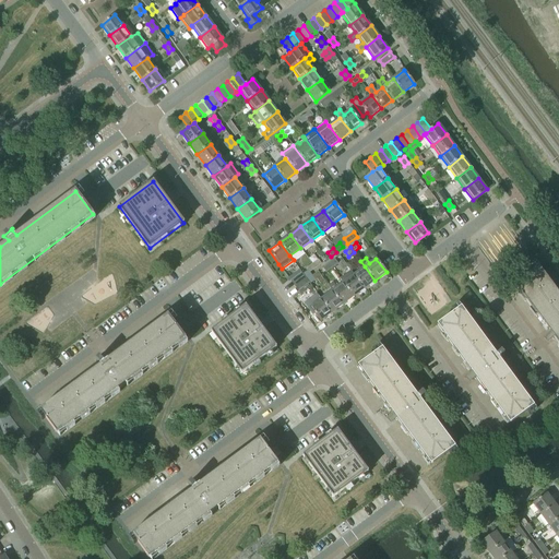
[(321,263),(318,259),(312,263),(316,268),(321,263)]
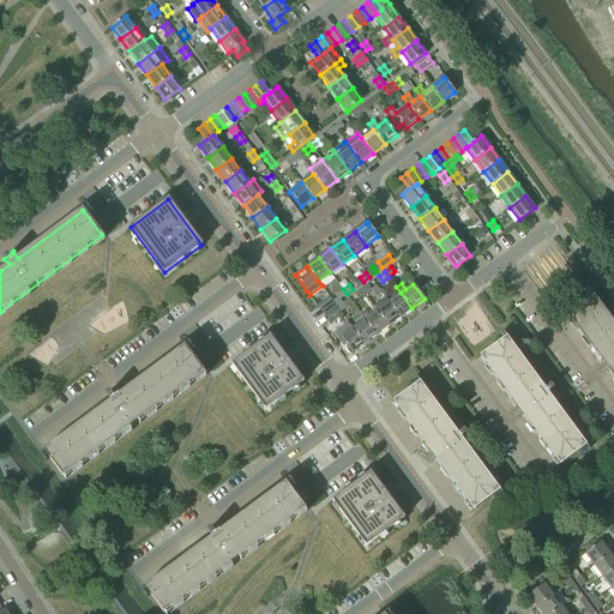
[(371,289),(367,284),(361,289),(365,294),(371,289)]
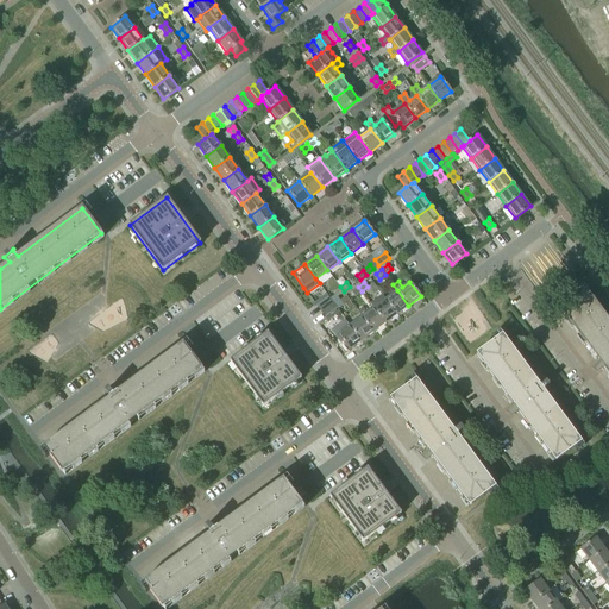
[(333,292),(337,296),(344,292),(340,287),(333,292)]
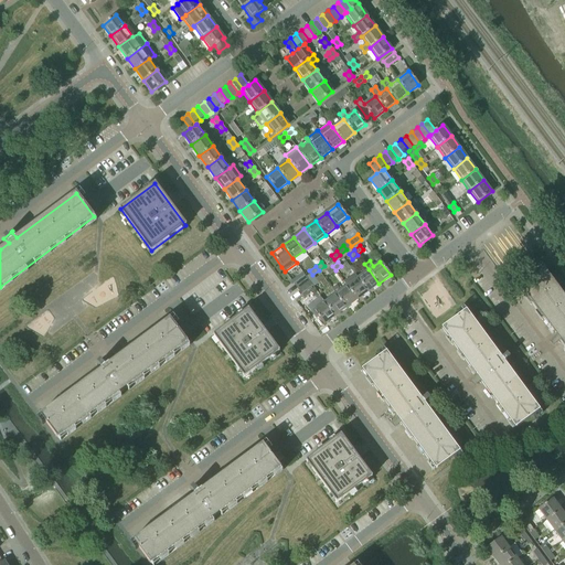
[(326,270),(329,275),(336,270),(332,266),(326,270)]
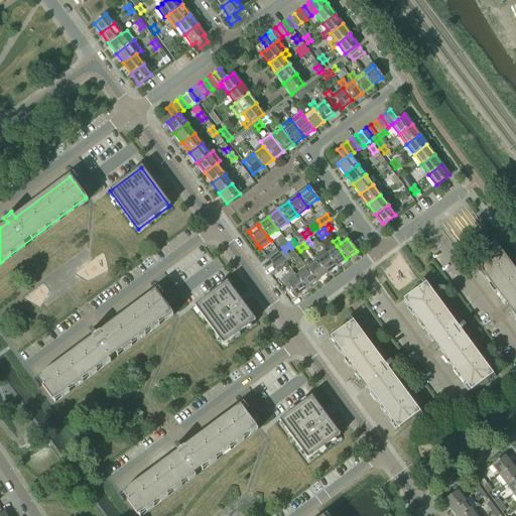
[(327,253),(327,254),(336,266),(346,259),(337,246),(327,253)]
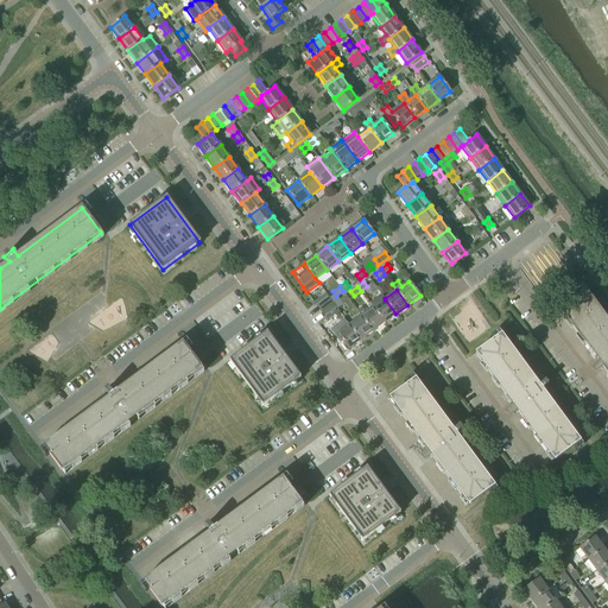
[(601,365),(607,374),(607,318),(587,290),(559,309),(597,360),(593,365),(597,369),(601,365)]
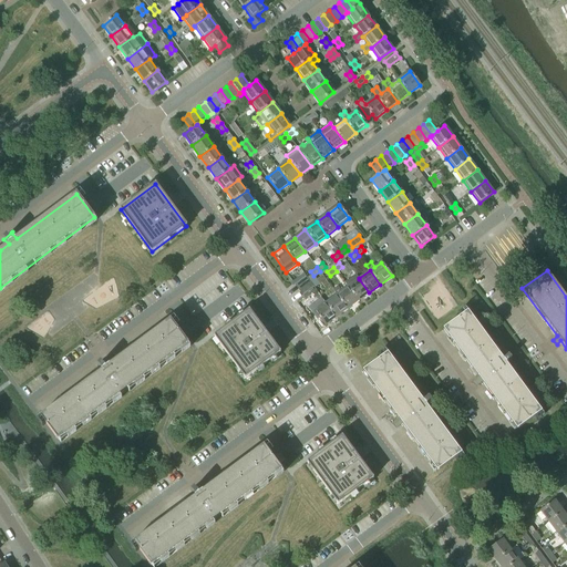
[(356,274),(344,282),(348,287),(358,301),(369,292),(359,279),(359,278),(356,274)]
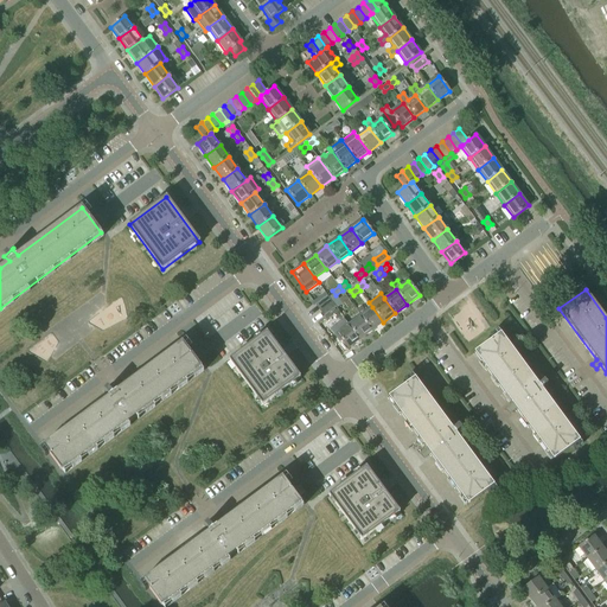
[(342,305),(349,299),(345,294),(338,300),(342,305)]
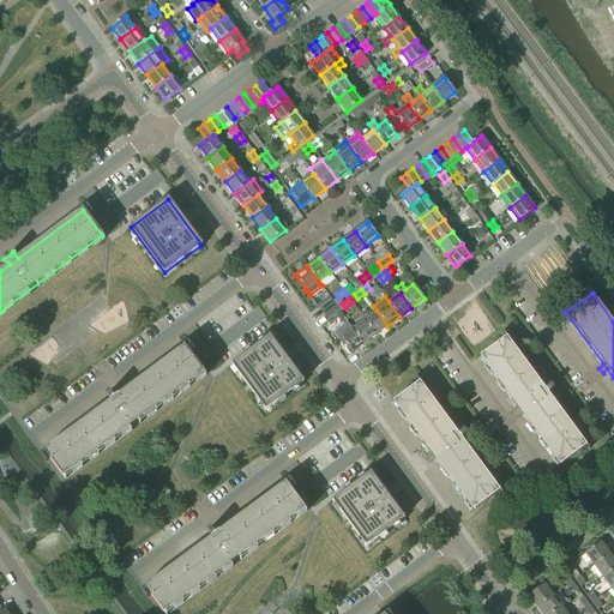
[(331,299),(319,308),(324,314),(336,305),(331,299)]
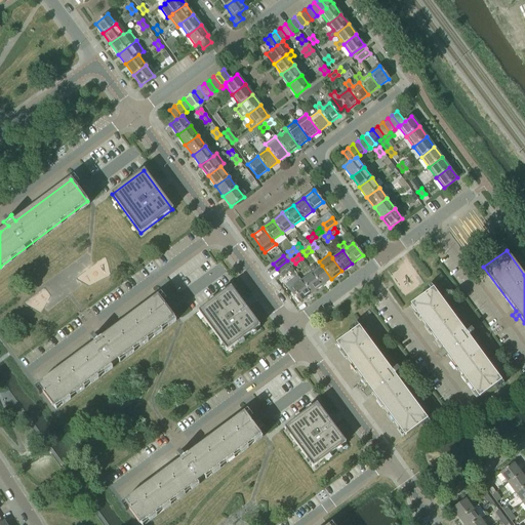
[(287,260),(277,269),(280,274),(281,276),(282,276),(292,268),(287,260)]
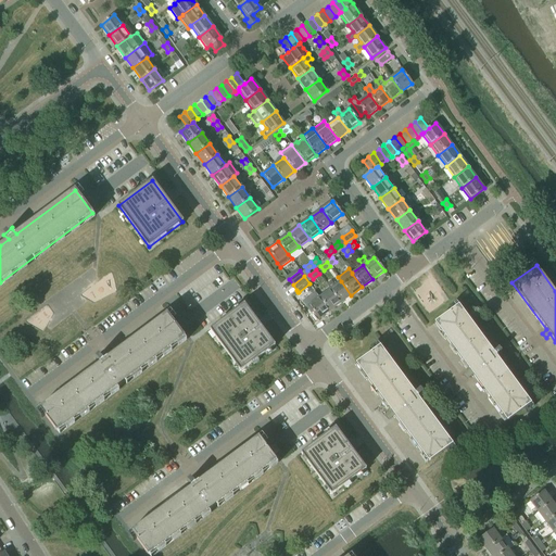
[(331,280),(326,285),(330,289),(340,303),(351,295),(341,281),(335,286),(331,280)]
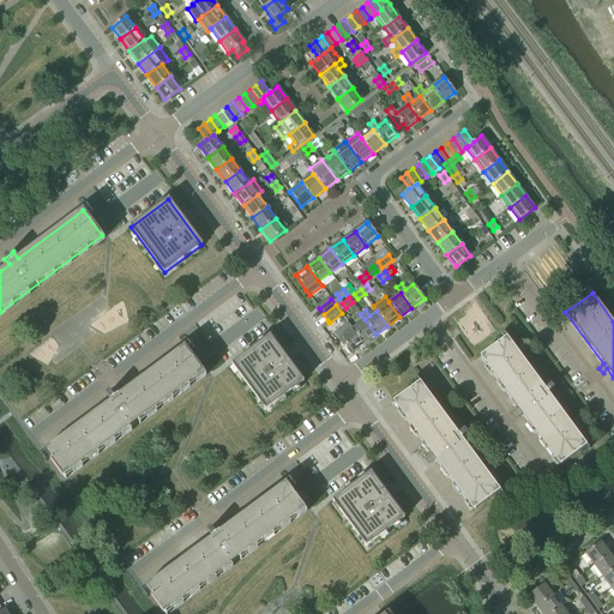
[(365,319),(353,329),(365,343),(375,335),(365,319)]
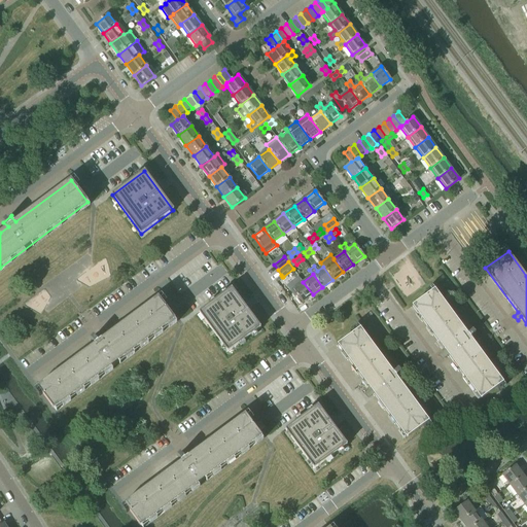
[(292,281),(288,284),(302,303),(313,294),(303,282),(296,286),(292,281)]
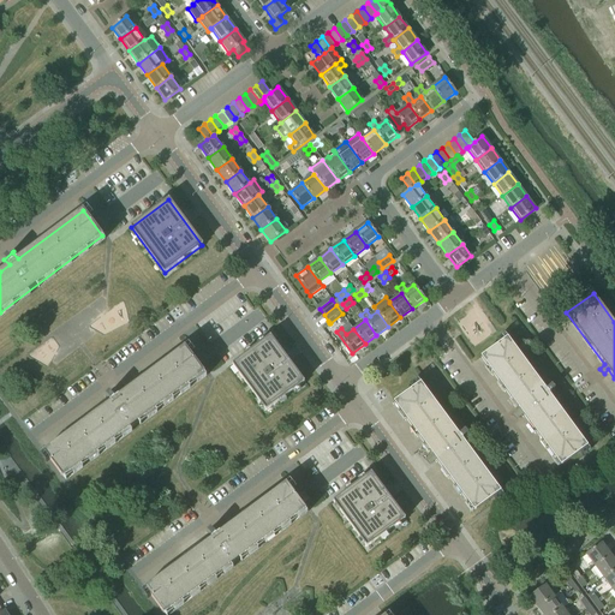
[(270,336),(232,365),(266,411),(304,382),(270,336)]
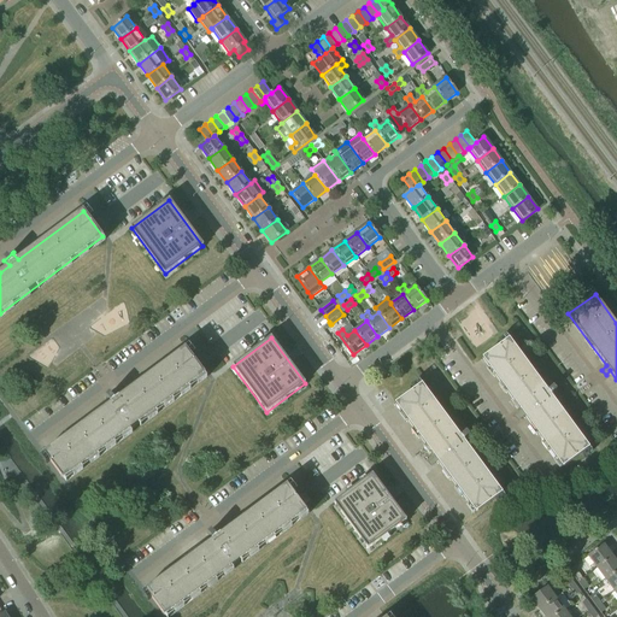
[(589,447),(509,339),(482,358),(563,466),(589,447)]
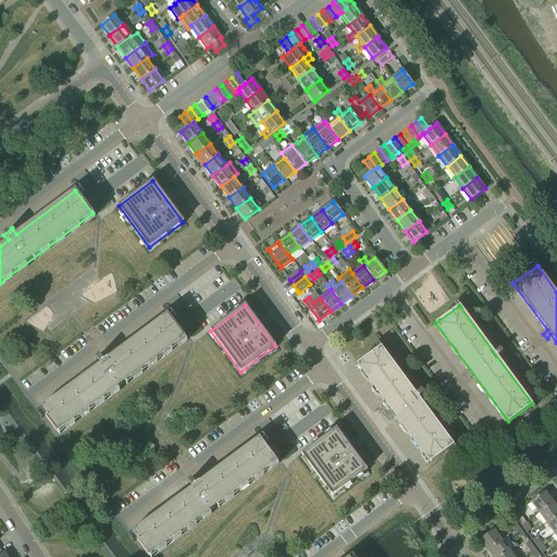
[(103,351),(102,351),(96,359),(100,363),(40,409),(58,433),(185,338),(168,314),(108,358),(102,353),(103,351)]
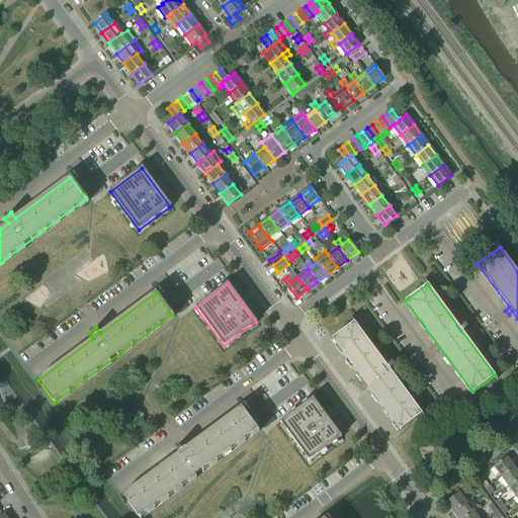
[(399,430),(421,414),(354,322),(332,339),(399,430)]
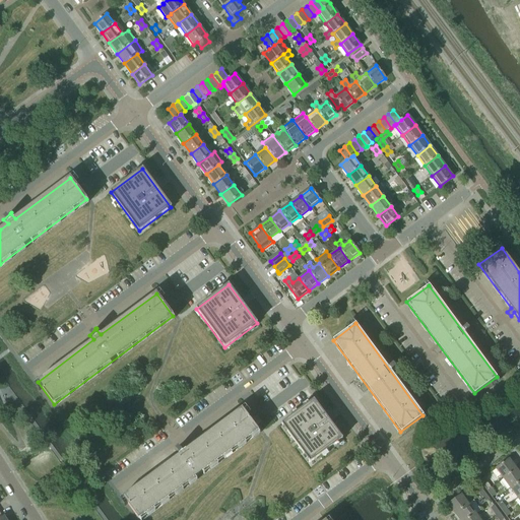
[(314,400),(281,424),(310,462),(342,439),(314,400)]
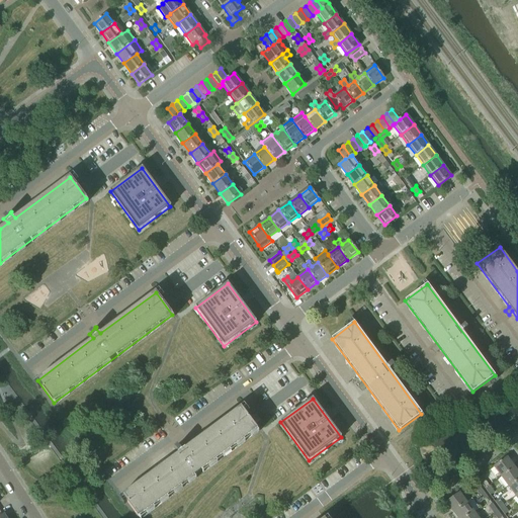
[(127,502),(139,517),(159,502),(257,429),(241,407),(186,447),(181,442),(182,441),(174,448),(179,453),(122,495),(127,502)]
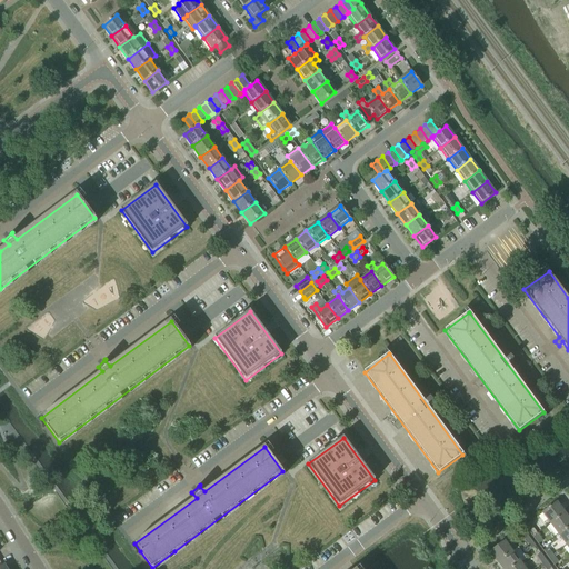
[(277,457),(281,463),(286,461),(281,455),(277,457)]
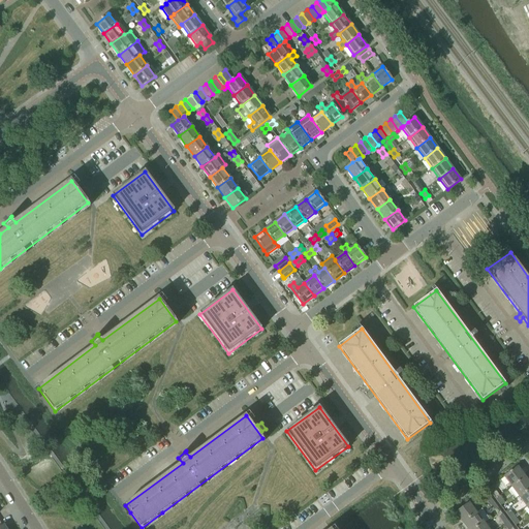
[(518,466),(503,476),(511,487),(525,476),(518,466)]
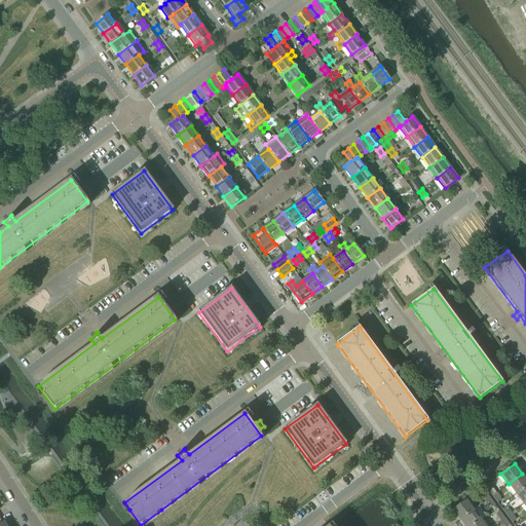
[(516,494),(525,486),(525,479),(522,474),(509,484),(516,494)]
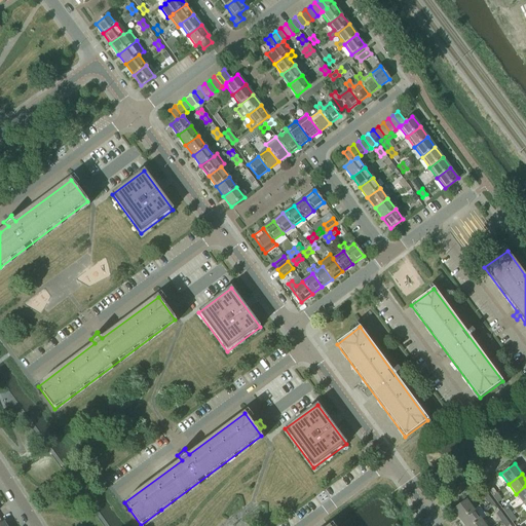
[(496,493),(491,486),(487,489),(492,496),(496,493)]
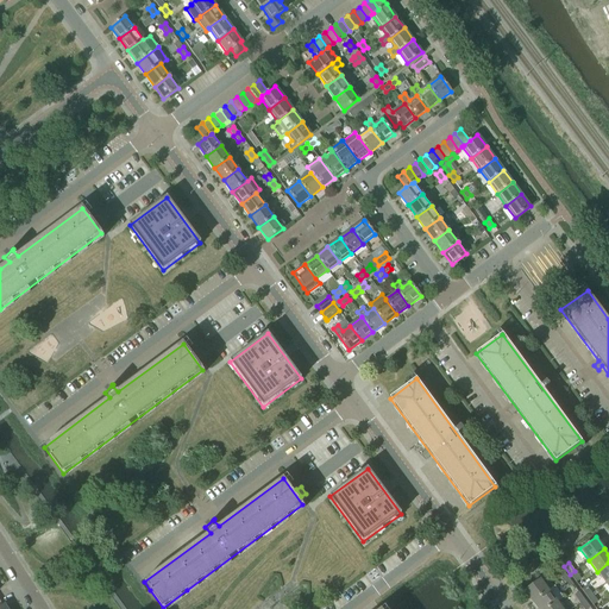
[(606,583),(608,581),(608,563),(597,572),(606,583)]
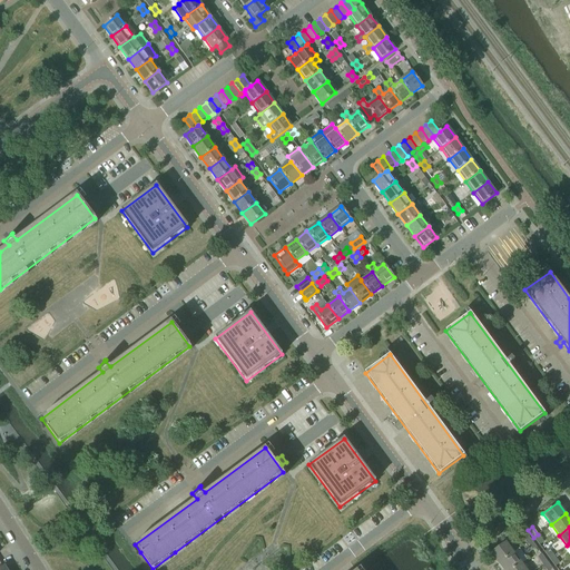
[(526,532),(521,536),(527,543),(531,540),(526,532)]
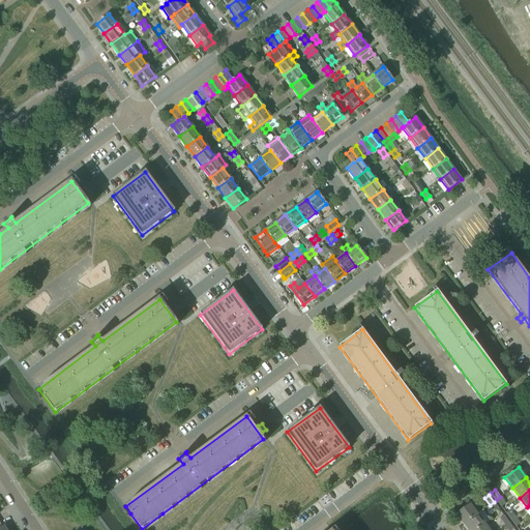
[(501,506),(505,503),(500,497),(496,500),(501,506)]
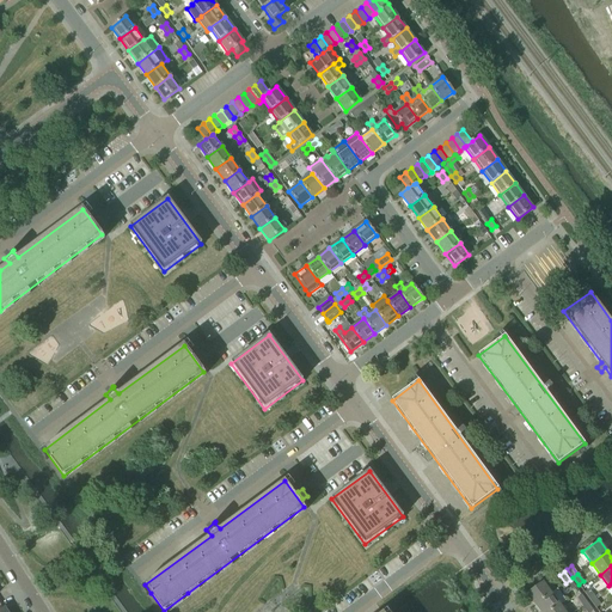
[(570,591),(575,587),(570,580),(565,583),(570,591)]
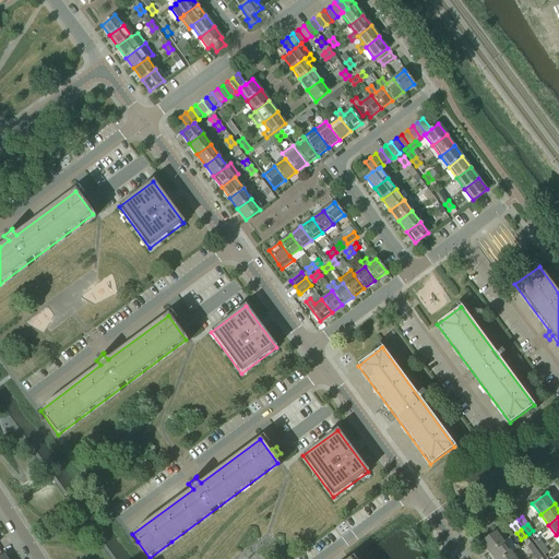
[(496,531),(480,542),(489,552),(503,542),(496,531)]
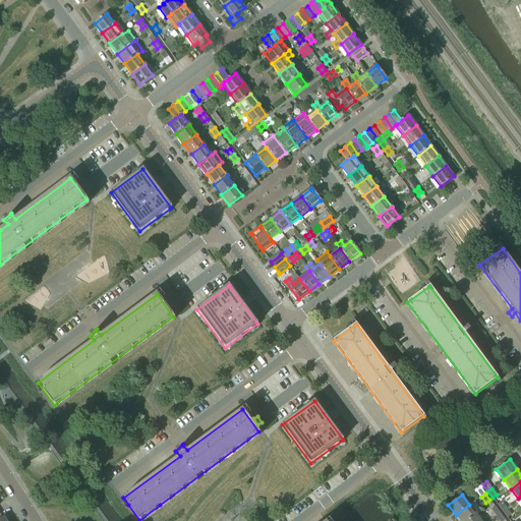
[(502,502),(498,505),(502,511),(506,508),(502,502)]
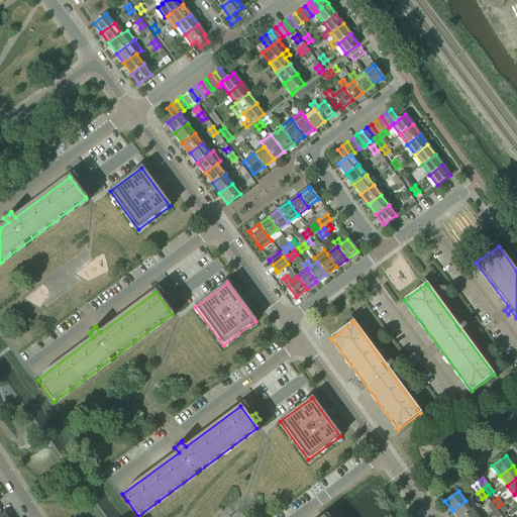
[(456,516),(463,516),(473,511),(466,501),(452,511),(456,516)]
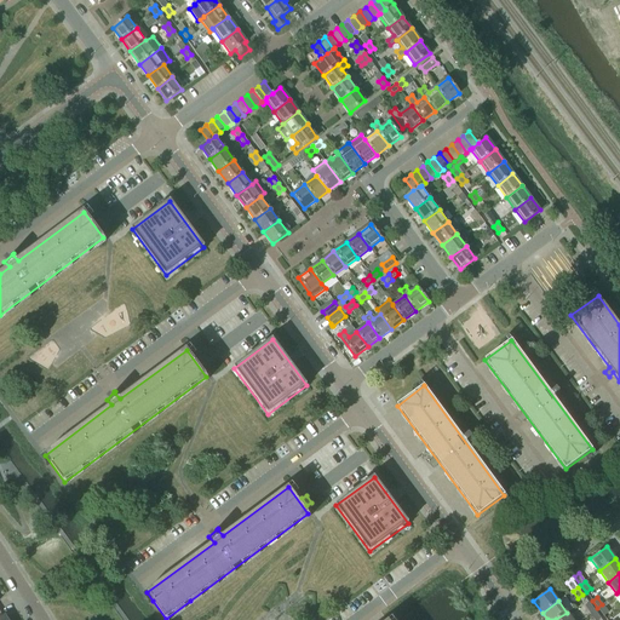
[(589,602),(584,606),(590,614),(595,610),(589,602)]
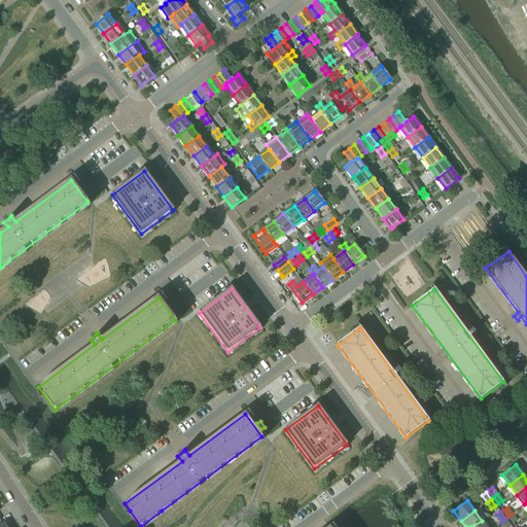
[(513,523),(517,520),(512,514),(507,517),(513,523)]
